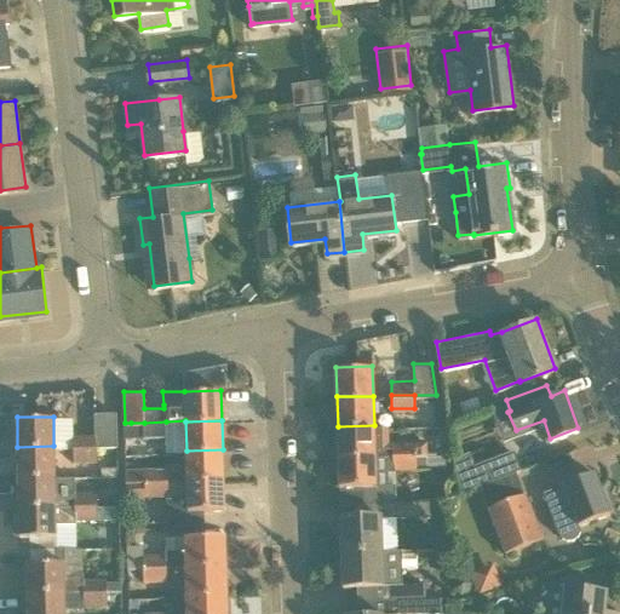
[(166,435),(166,422),(144,423),(144,435),(166,435)]
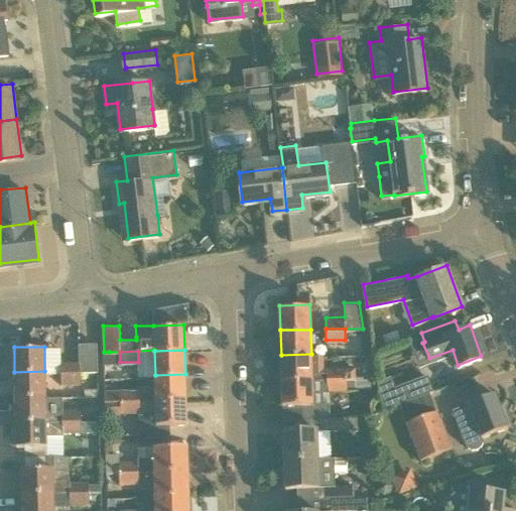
[(323,354),(311,354),(281,355),(281,379),(346,377),(356,377),(356,365),(346,366),(323,366),(323,354)]
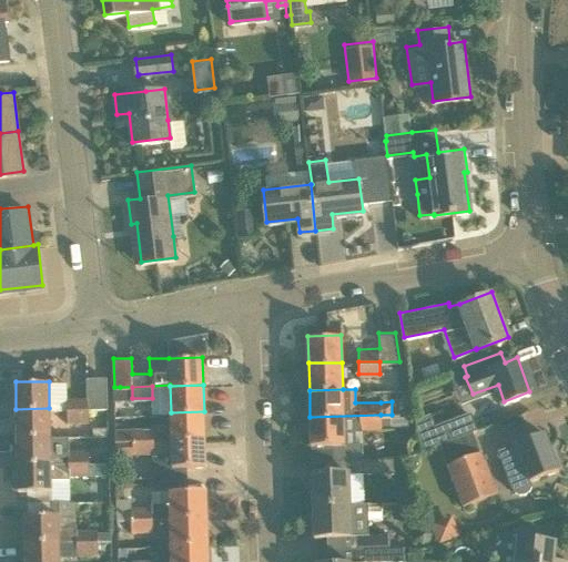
[(68,397),(68,408),(87,407),(85,397),(68,397)]
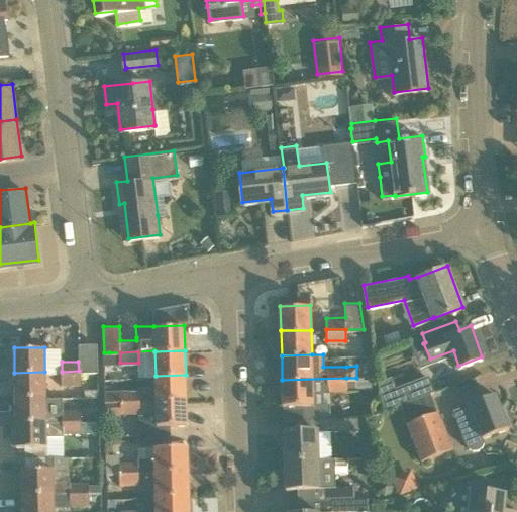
[(81,383),(81,375),(81,371),(79,371),(62,372),(62,383),(81,383)]
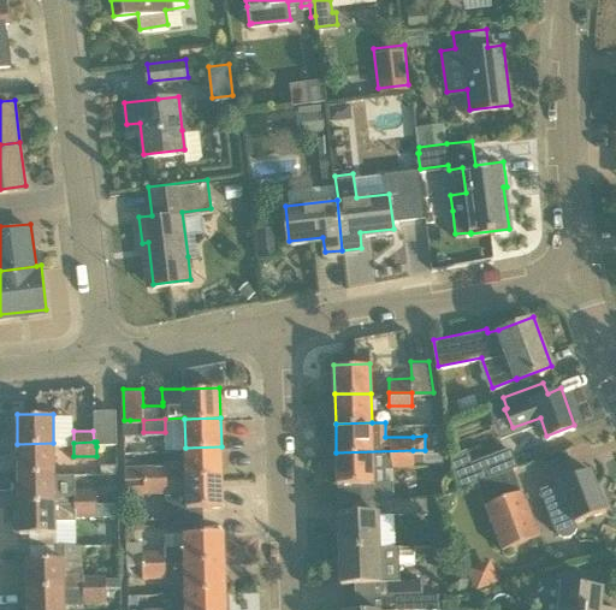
[(54,472),(53,443),(17,444),(18,473),(54,472)]
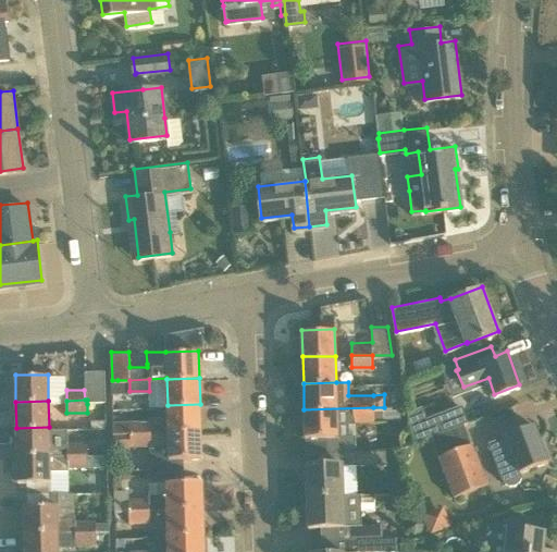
[(467,420),(460,403),(428,416),(423,404),(409,409),(410,426),(412,441),(420,438),(430,433),(463,421),(467,420)]
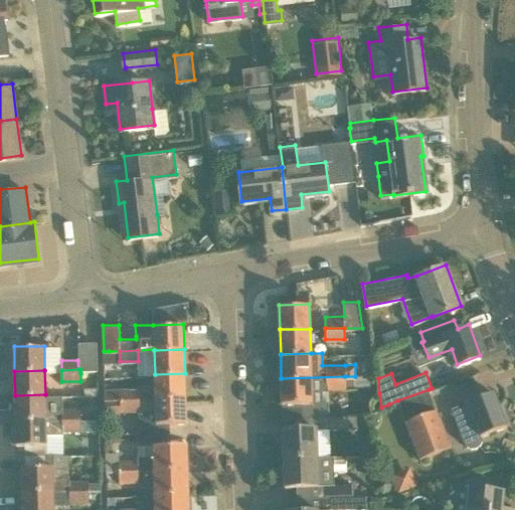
[(105,388),(105,399),(186,397),(185,373),(155,374),(155,384),(138,385),(139,387),(105,388)]
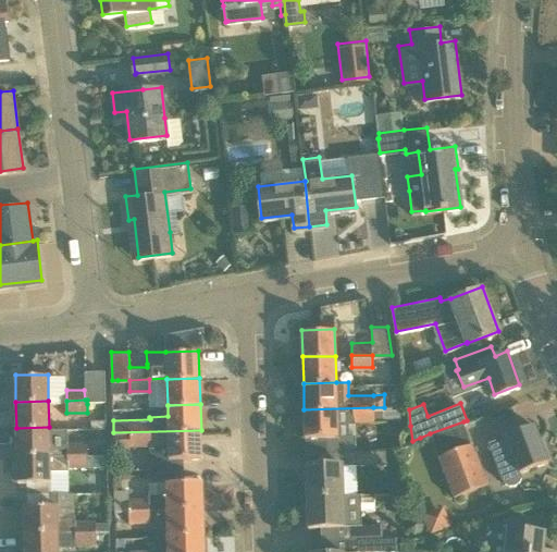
[(337,420),(374,419),(373,407),(304,409),(305,436),(324,436),(325,450),(305,450),(305,451),(324,451),(355,450),(355,433),(337,433),(337,420)]
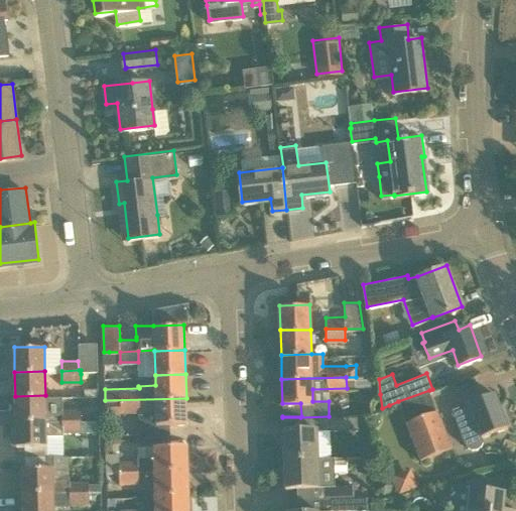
[(421,459),(450,448),(429,390),(398,401),(421,459)]
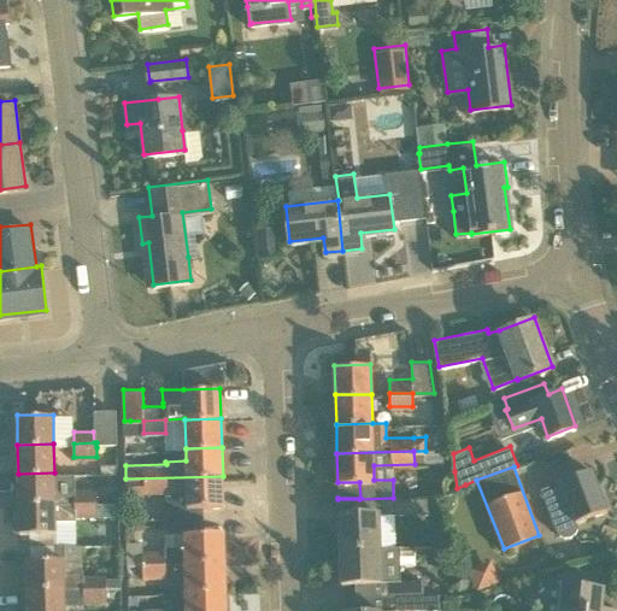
[(565,534),(570,534),(575,530),(576,527),(576,521),(607,509),(592,468),(560,480),(560,481),(542,487),(548,505),(557,528),(560,532),(565,534)]
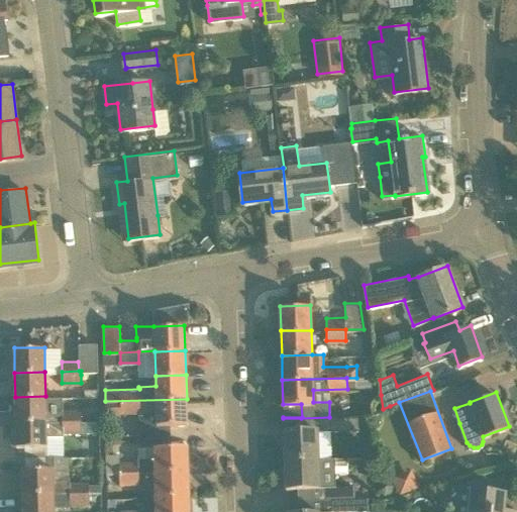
[(58,396),(45,396),(15,397),(15,421),(81,420),(81,409),(62,409),(62,396),(58,396)]
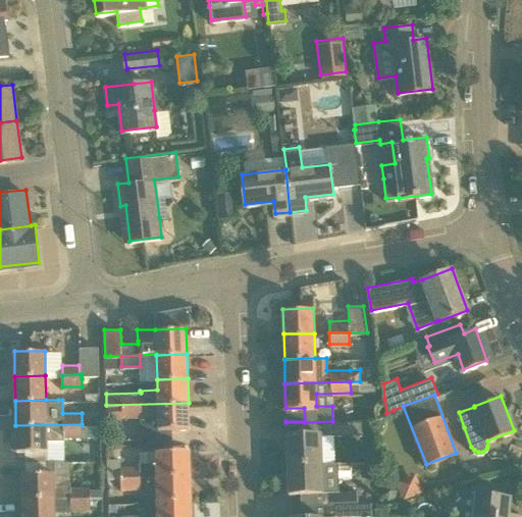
[(189,427),(189,403),(106,405),(106,417),(142,415),(142,417),(158,417),(158,428),(189,427)]
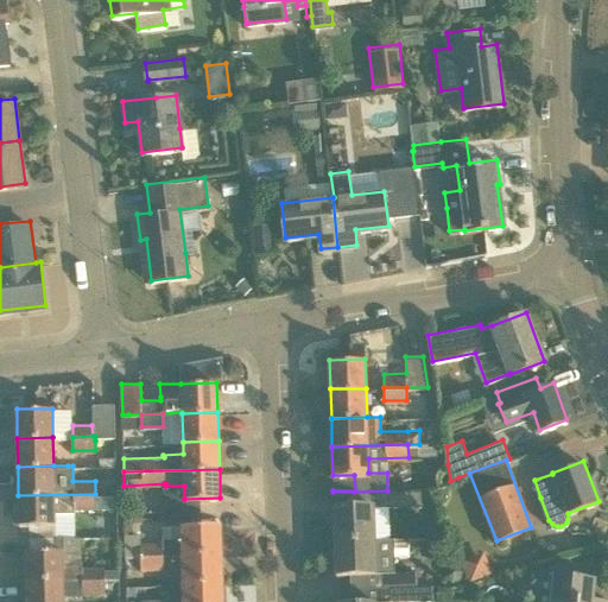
[(335,539),(375,538),(375,505),(422,504),(422,490),(387,490),(354,492),(355,505),(334,506),(335,539)]
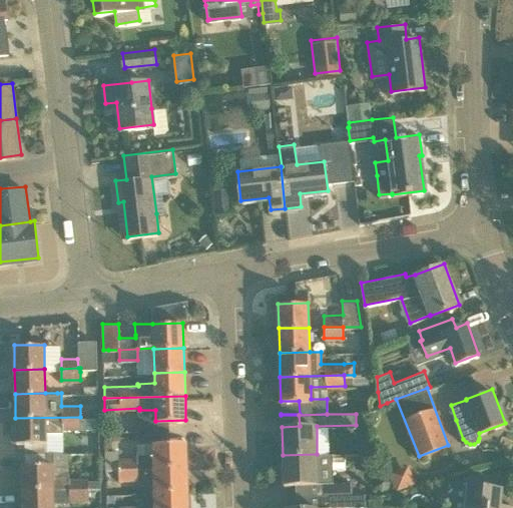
[(63,452),(62,427),(81,426),(80,417),(15,418),(16,443),(25,442),(25,454),(46,453),(46,452),(63,452)]
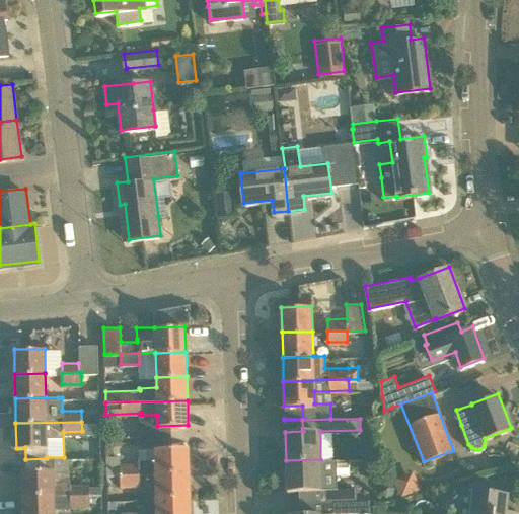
[(190,471),(189,447),(155,448),(155,459),(138,459),(139,462),(120,463),(120,473),(139,473),(156,472),(190,471)]
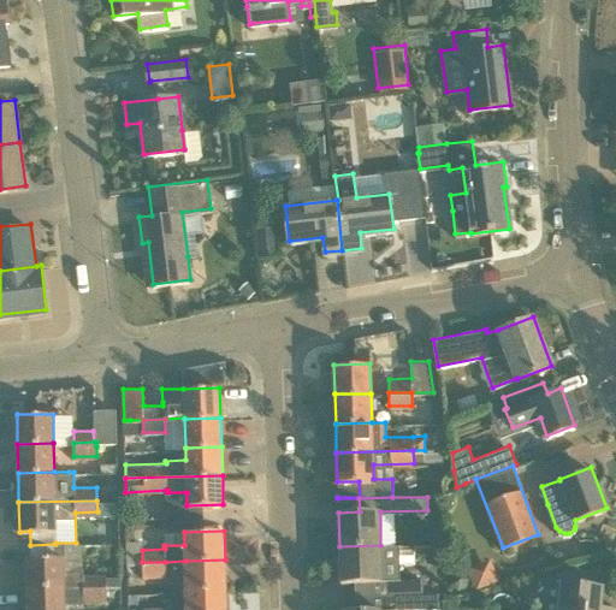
[(57,557),(55,544),(30,545),(30,557),(27,558),(28,573),(83,573),(83,557),(64,557),(57,557)]
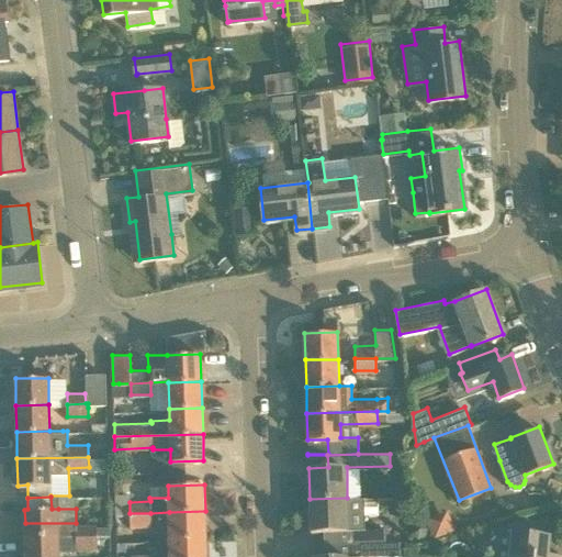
[(311,530),(348,528),(347,498),(310,499),(311,530)]
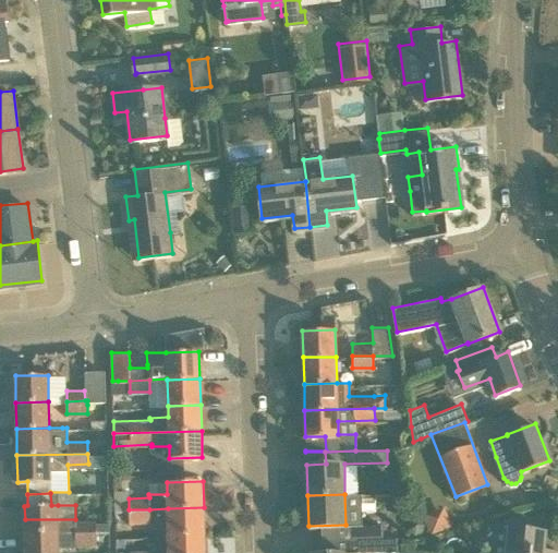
[(168,535),(205,533),(204,507),(168,508),(168,535)]
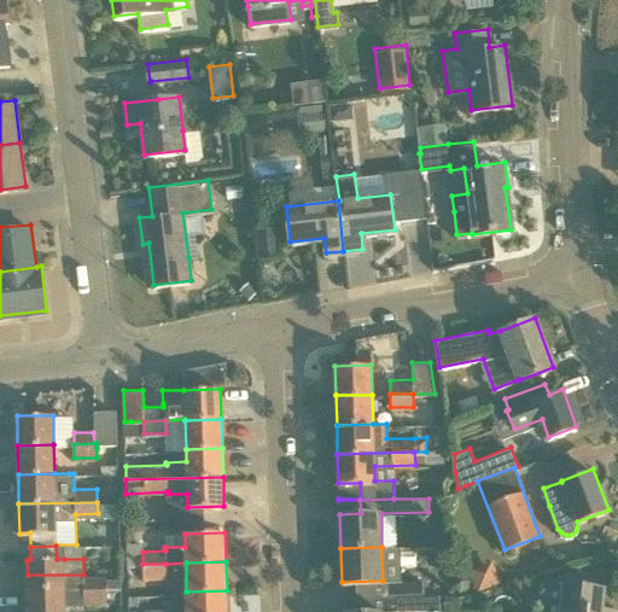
[(165,577),(165,564),(143,564),(144,576),(144,577),(165,577)]
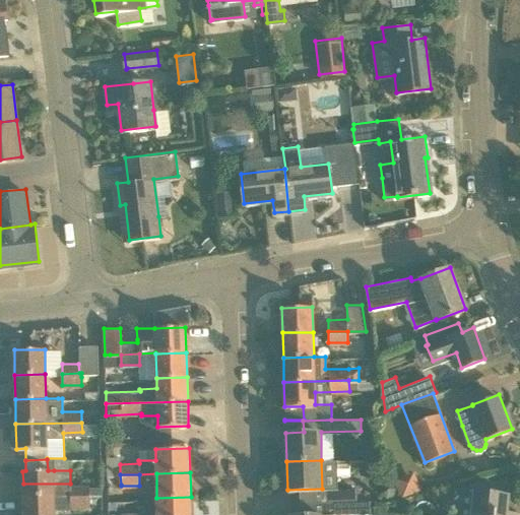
[(54,496),(70,496),(89,495),(89,486),(88,484),(70,484),(23,484),(23,511),(54,510),(54,496)]
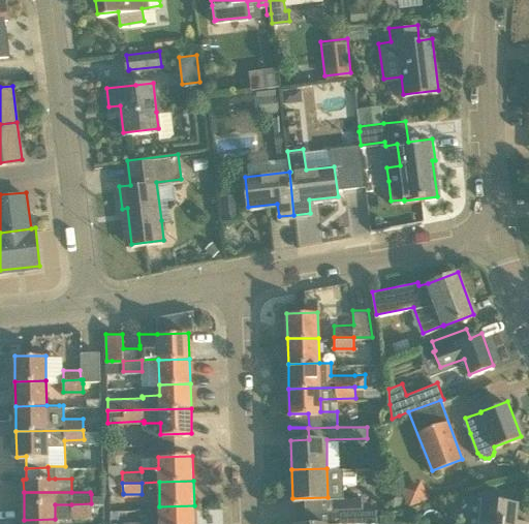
[(334,497),(334,509),(364,507),(363,495),(343,496),(343,497),(334,497)]
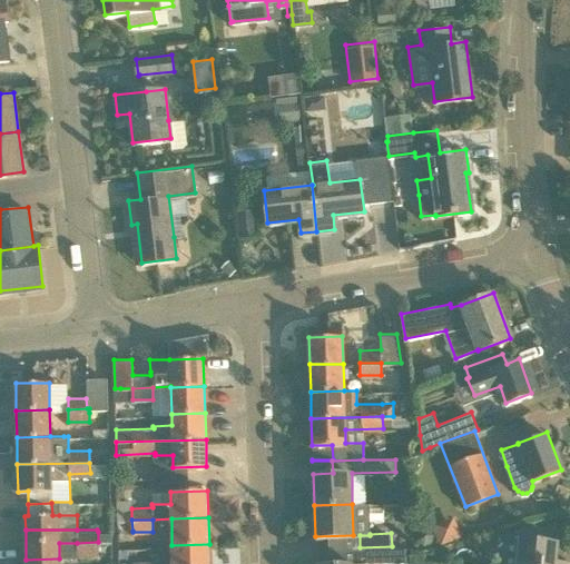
[(500,563),(569,563),(569,560),(556,558),(558,540),(503,535),(500,563)]
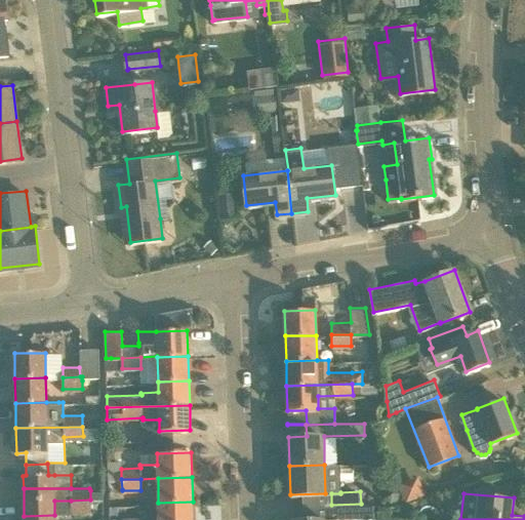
[(90,511),(90,500),(71,501),(71,512),(90,511)]
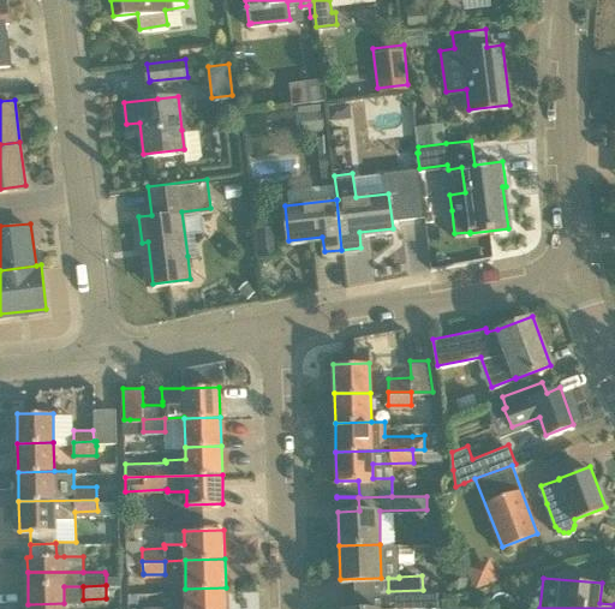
[(186,608),(226,608),(226,587),(185,589),(186,608)]
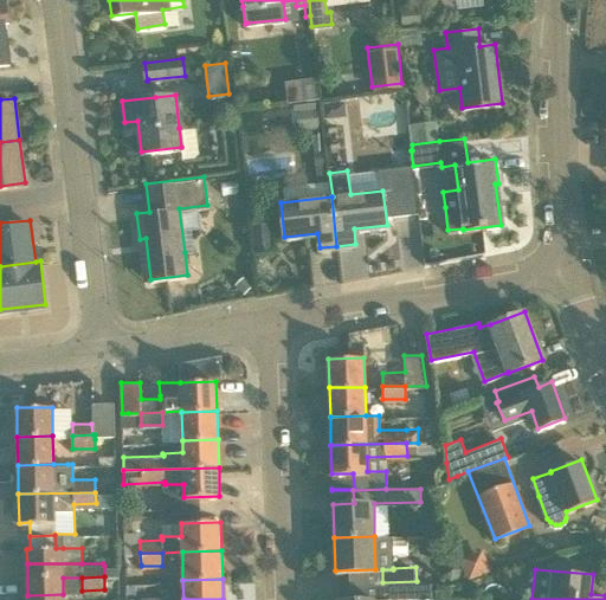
[(417,581),(382,582),(384,598),(387,598),(432,597),(432,581),(417,581)]
